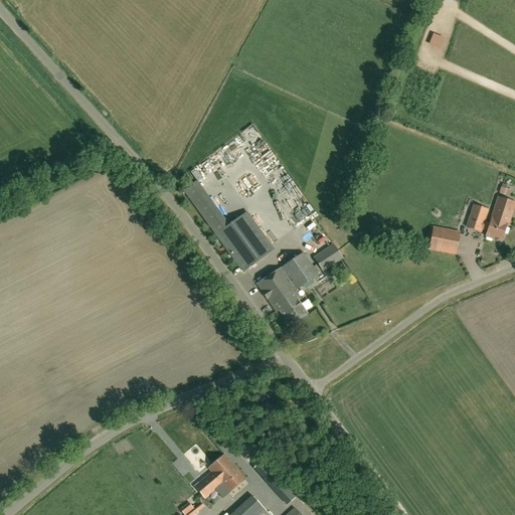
[(491,216),(510,223),(514,206),(514,203),(497,197),(491,216)]
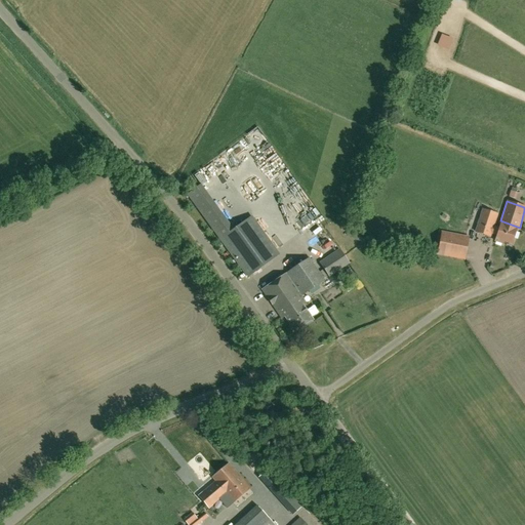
[(499,223),(500,225),(500,226),(499,229),(493,227),(497,214),(483,210),(475,232),(490,237),(491,234),(496,236),(495,241),(502,244),(503,242),(512,244),(516,231),(516,230),(519,230),(520,228),(500,220),(499,223)]
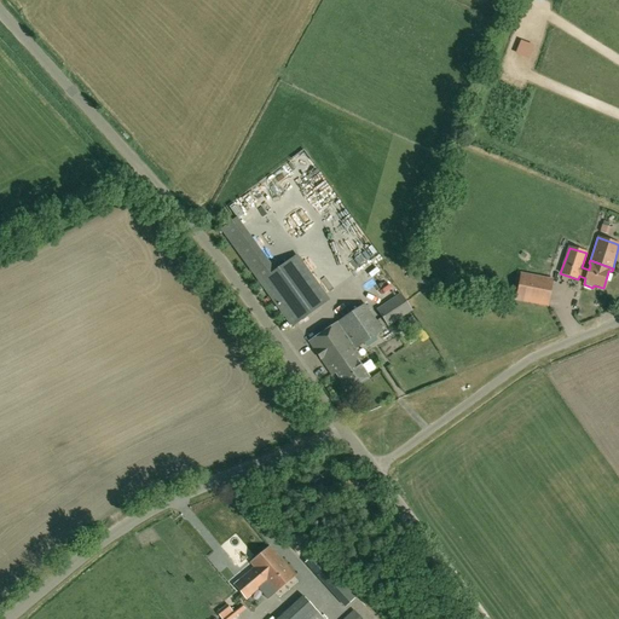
[(276,272),(261,283),(291,325),(327,300),(296,258),(276,272)]
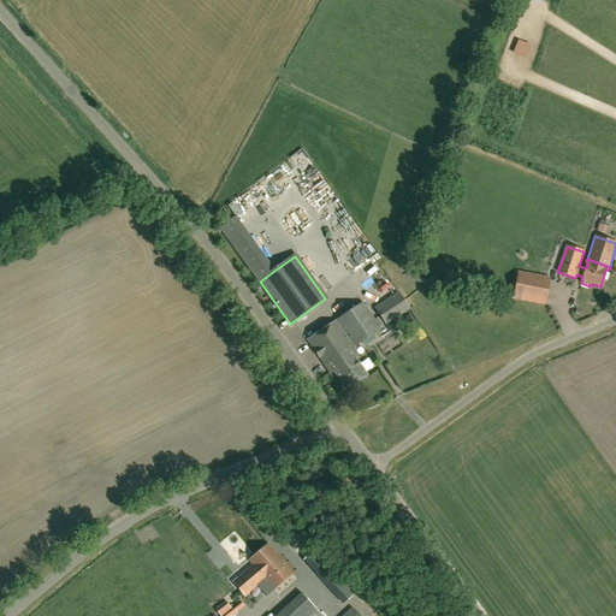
[(538,278),(526,276),(519,274),(514,298),(545,304),(549,280),(538,278)]
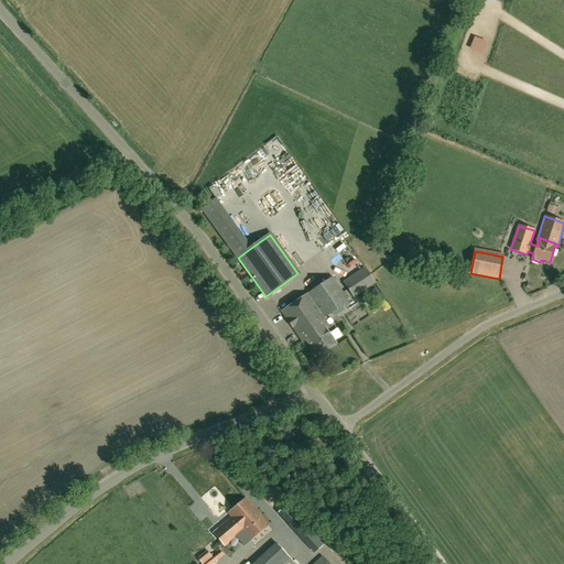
[(354,297),(376,283),(365,267),(343,282),(354,297)]
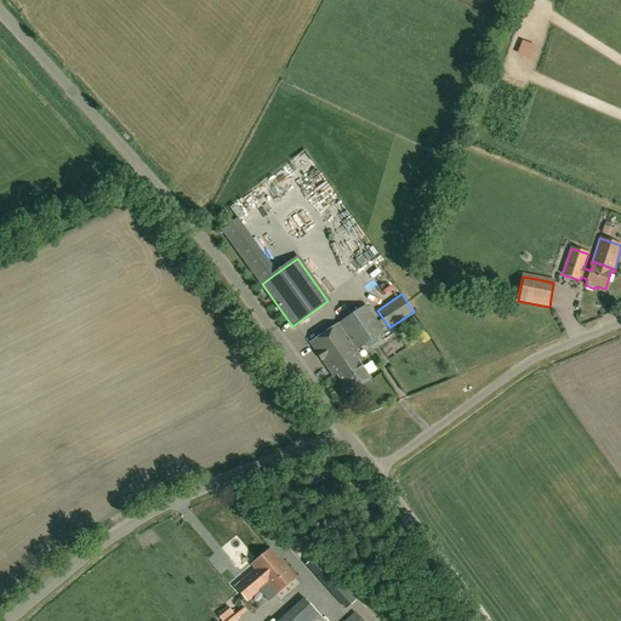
[(358,349),(383,332),(366,306),(309,343),(332,376),(336,374),(348,392),(370,379),(357,360),(360,358),(358,352),(359,351),(358,349)]
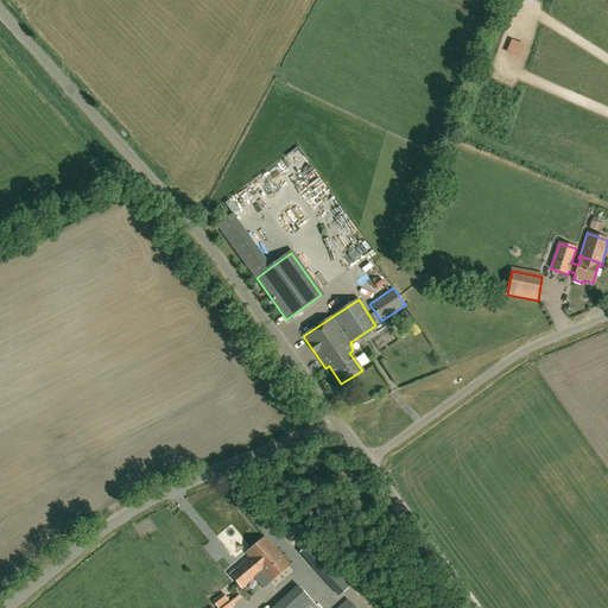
[(258,568),(277,552),(265,537),(246,553),(251,558),(235,571),(246,584),(253,577),(261,571),(258,568)]
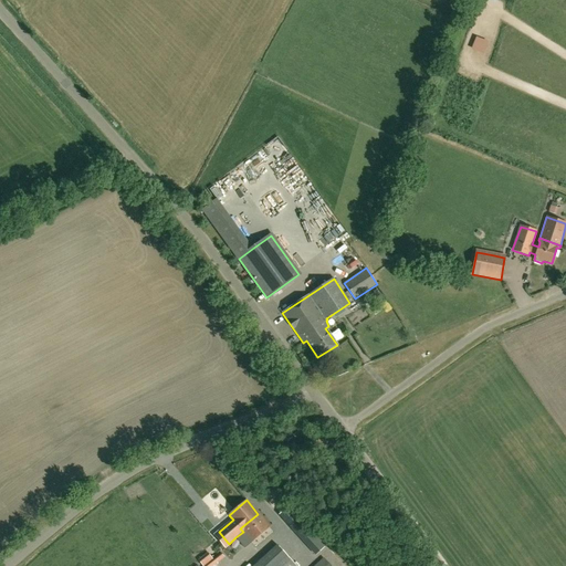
[(270,527),(258,514),(240,528),(243,532),(244,534),(238,540),(244,548),(270,527)]
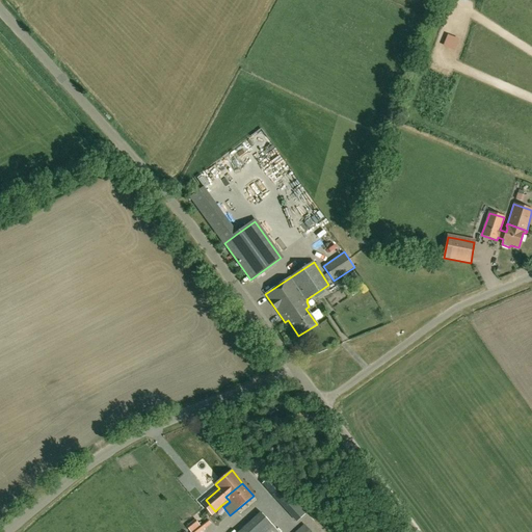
[(272,496),(296,521),(306,511),(282,487),(272,496)]
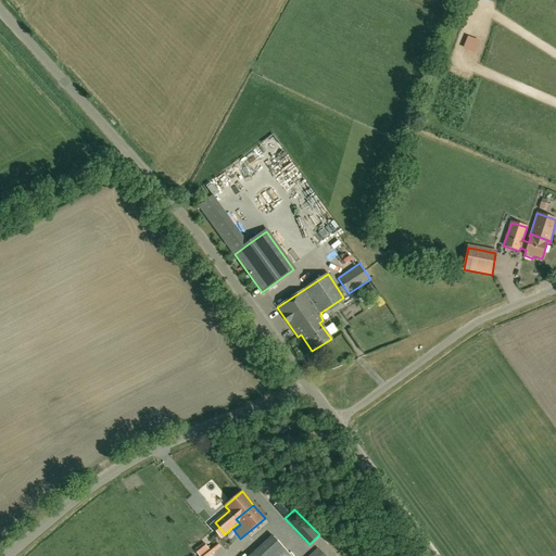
[(308,555),(291,555),(272,534),(248,555),(325,555),(318,548),(308,555)]
